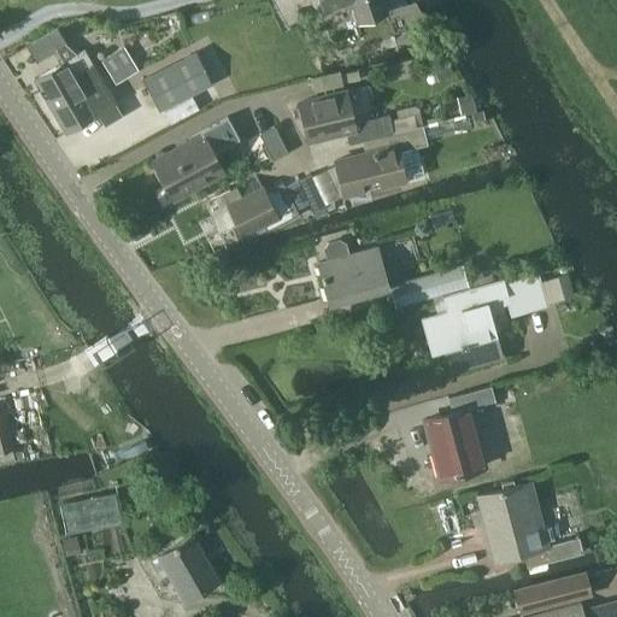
[(319,0),(324,12),(352,3),(359,23),(386,13),(381,0),(319,0)]
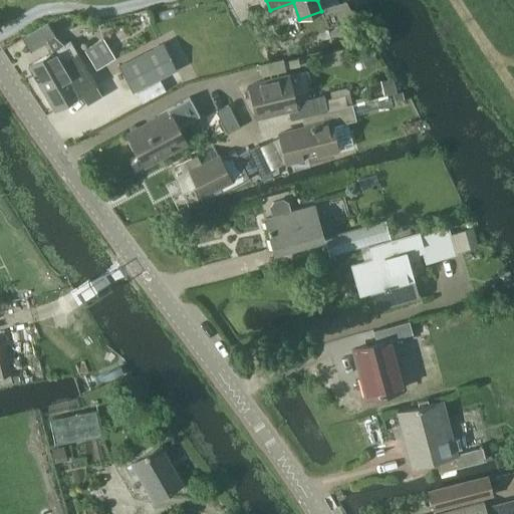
[(29,67),(42,89),(84,64),(71,42),(65,45),(55,37),(48,24),(23,39),(31,52),(47,42),(54,52),(29,67)]
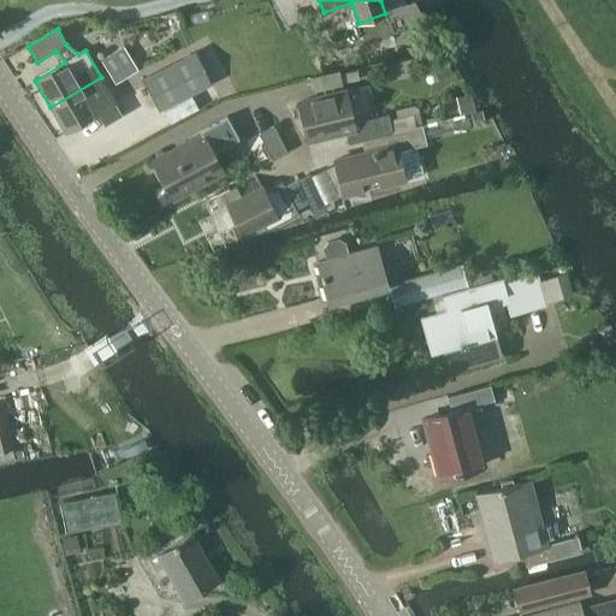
[(138,69),(123,46),(100,60),(114,83),(138,69)]
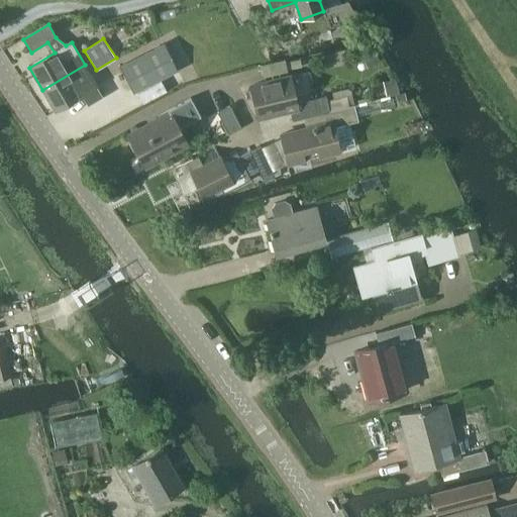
[(165,44),(120,67),(134,93),(178,71),(165,44)]
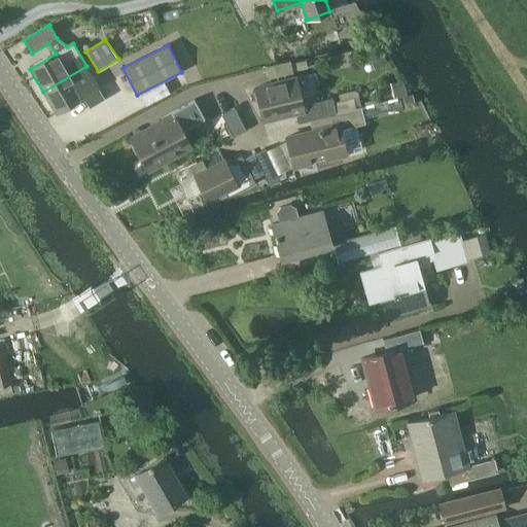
[(381,50),(369,57),(375,69),(387,63),(381,50)]
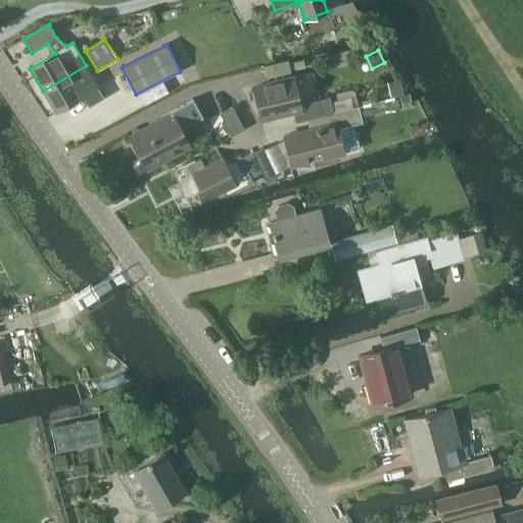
[(287,63),(263,69),(266,82),(304,73),(302,64),(288,67),(287,63)]
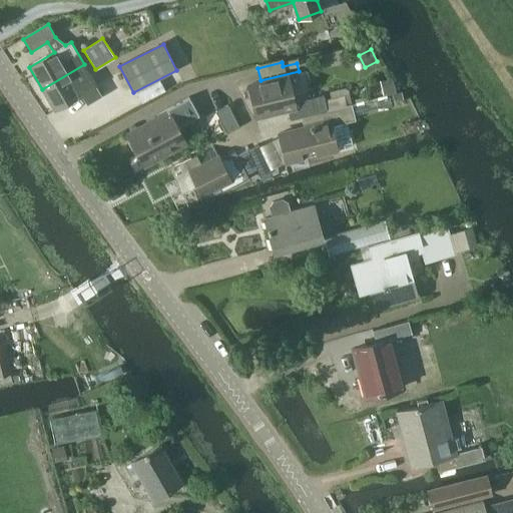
[(96,86),(97,85),(84,64),(42,89),(55,110),(82,95),(87,104),(101,95),(96,86)]
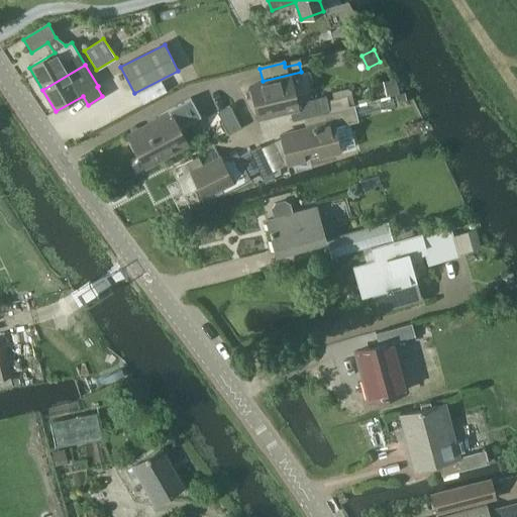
[(292,122),(303,119),(330,112),(330,111),(354,105),(351,91),(348,89),(332,92),(334,99),(327,101),(326,96),(297,103),(291,78),(250,87),(257,118),(290,111),(292,122)]
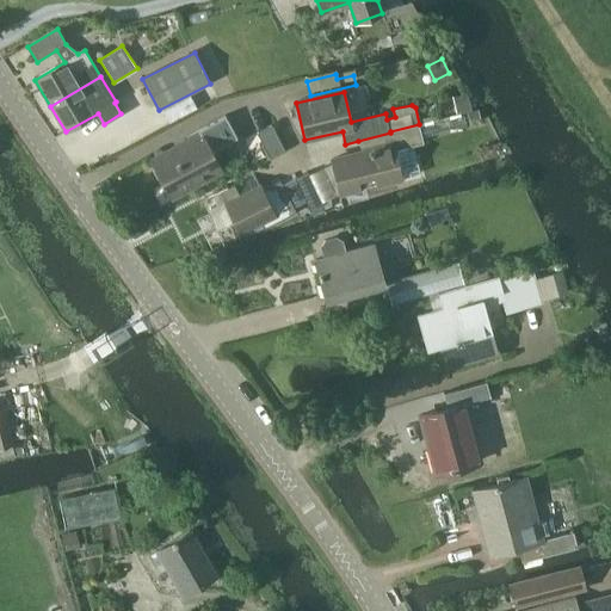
[(468,93),(452,97),(457,112),(471,109),(468,93)]
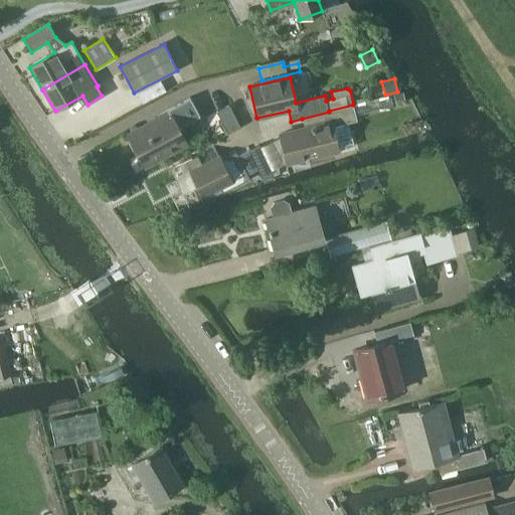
[(169,110),(172,114),(129,137),(144,165),(186,143),(180,131),(202,119),(191,99),(169,110)]
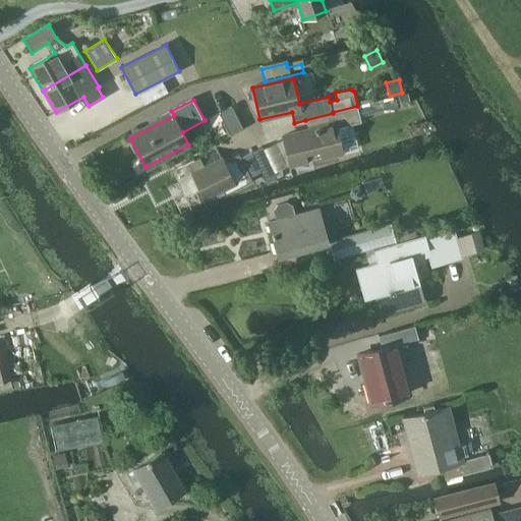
[(308,131),(284,136),(290,165),(359,149),(353,125),(361,123),(357,106),(333,112),(333,113),(305,120),(308,131)]
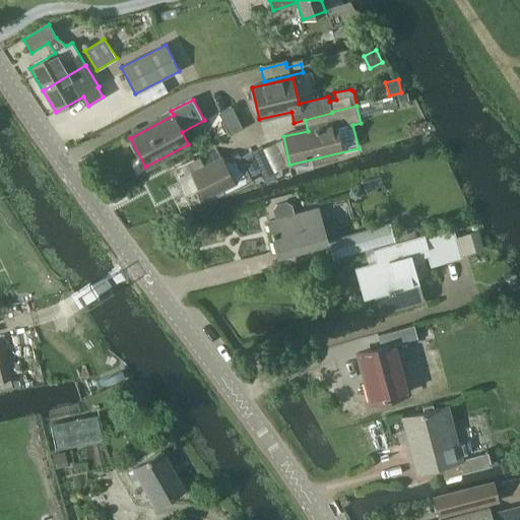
[(219,113),(230,134),(230,135),(243,128),(232,107),(219,113)]
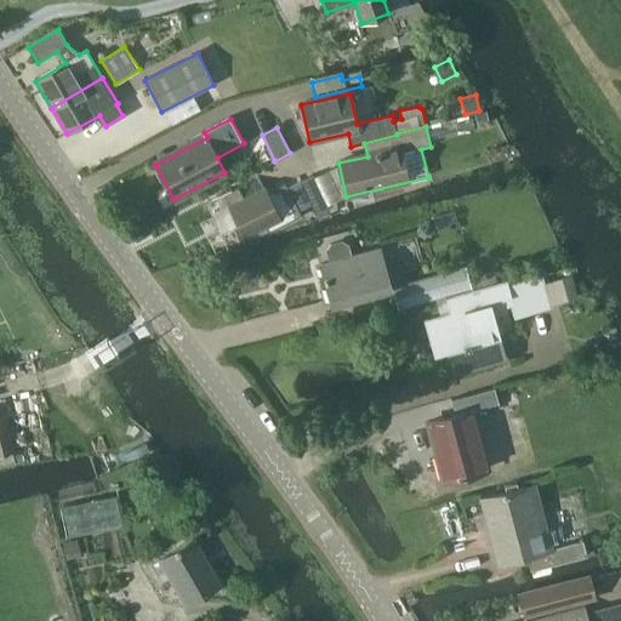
[(300,181),(315,215),(329,208),(313,175),(300,181)]
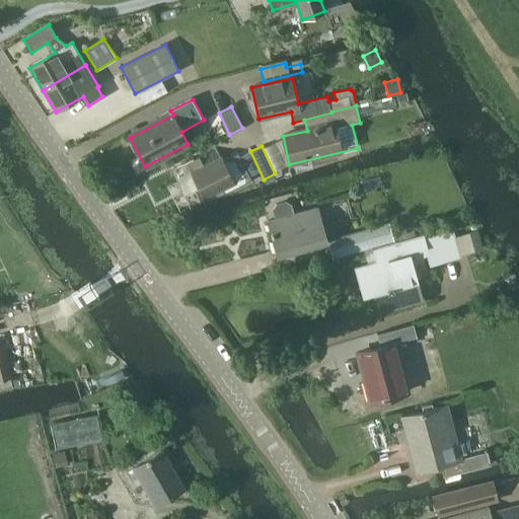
[(251,180),(238,153),(223,161),(216,148),(176,168),(177,170),(175,171),(174,172),(173,174),(184,196),(200,188),(204,197),(221,188),(224,194),(251,180)]
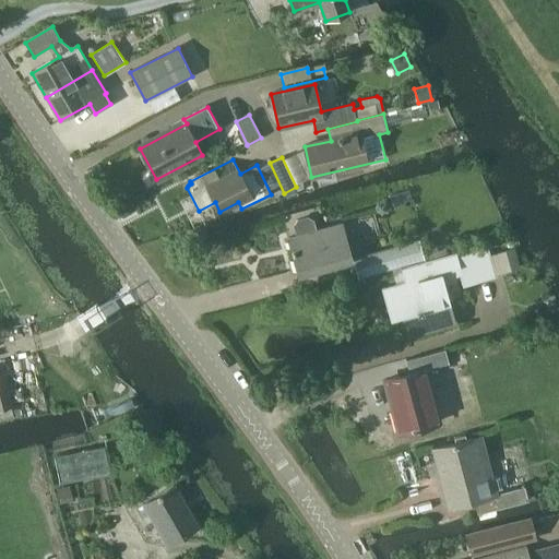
[(296,236),(287,238),(297,275),(351,262),(342,225),(316,232),(312,221),(308,217),(297,221),(294,225),(296,236)]
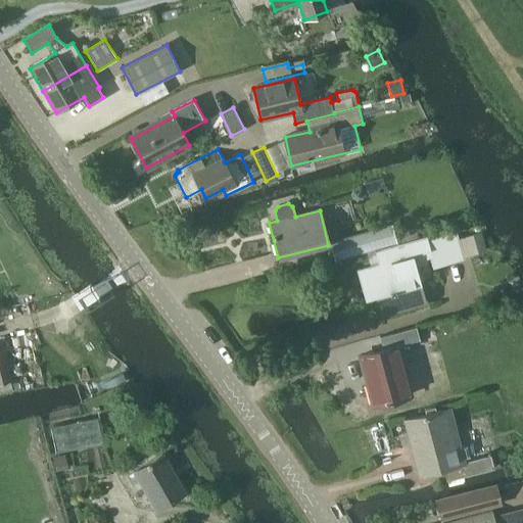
[(390,225),(330,242),(334,258),(395,242),(390,225)]
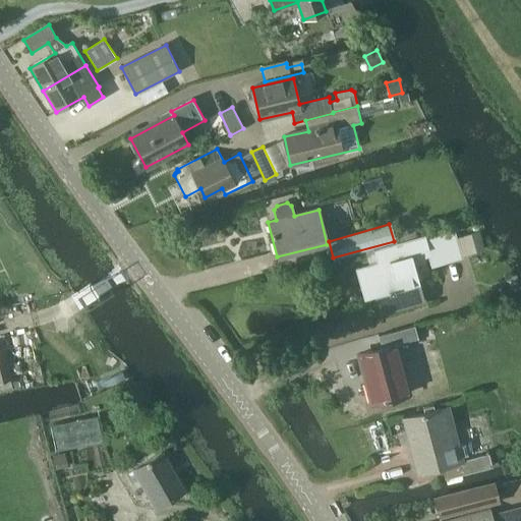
[(478,230),(462,235),(467,253),(483,248),(478,230)]
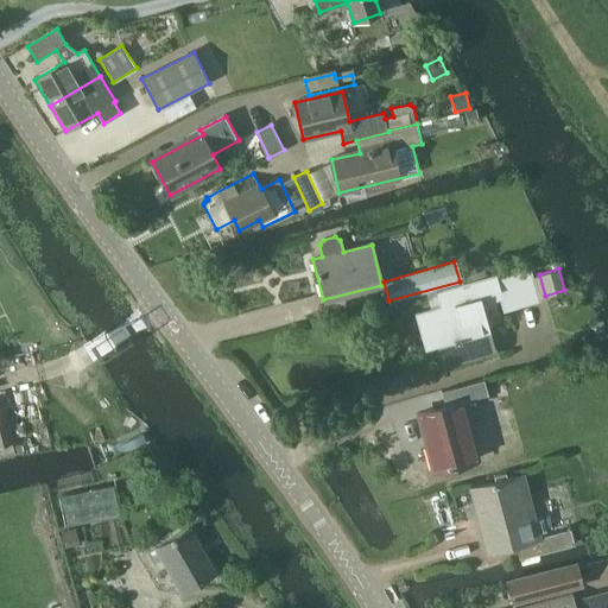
[(438,306),(415,314),(425,349),(437,346),(443,367),(494,352),(480,305),(499,299),(502,311),(538,301),(530,271),(498,279),(496,274),(481,279),(462,285),(436,292),(438,306)]
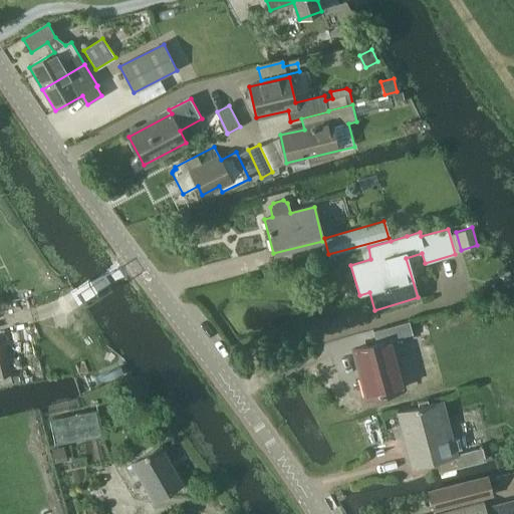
[(390,339),(413,333),(410,321),(373,331),(376,343),(354,349),(367,399),(404,389),(390,339)]
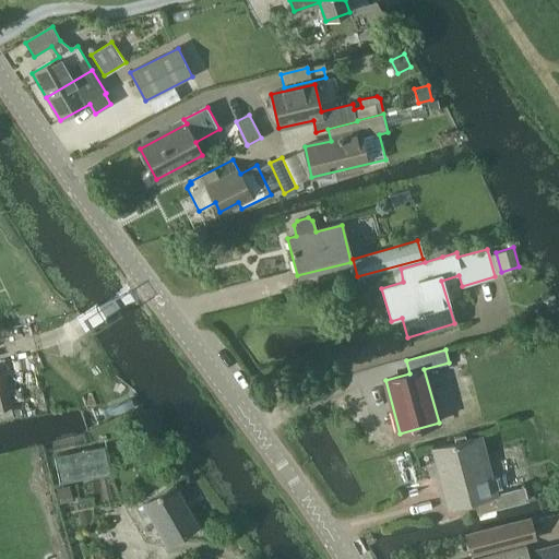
[(0,409),(13,407),(2,365),(0,365),(0,409)]
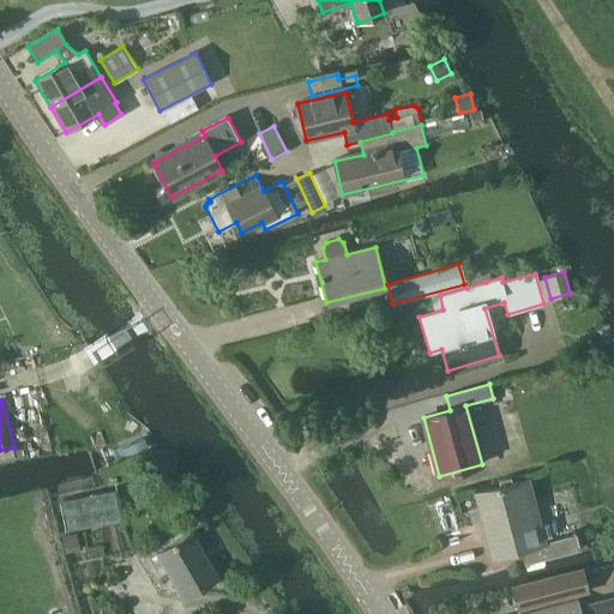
[(132,451),(148,447),(143,437),(128,444),(126,445),(128,452),(132,451)]
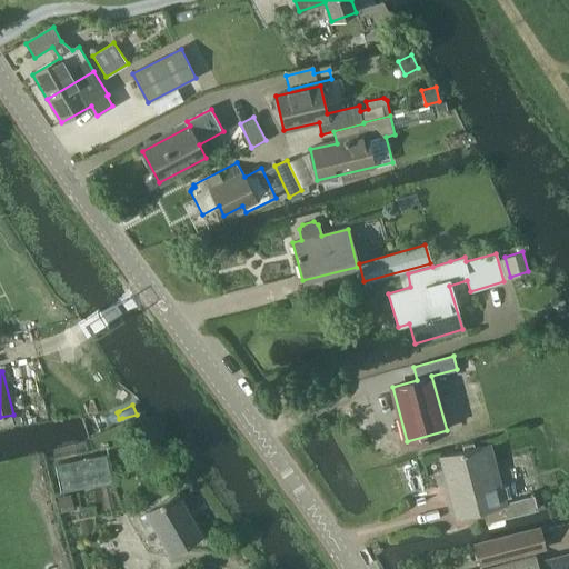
[(457,517),(482,510),(486,523),(538,509),(533,496),(500,505),(483,446),(441,457),(457,517)]
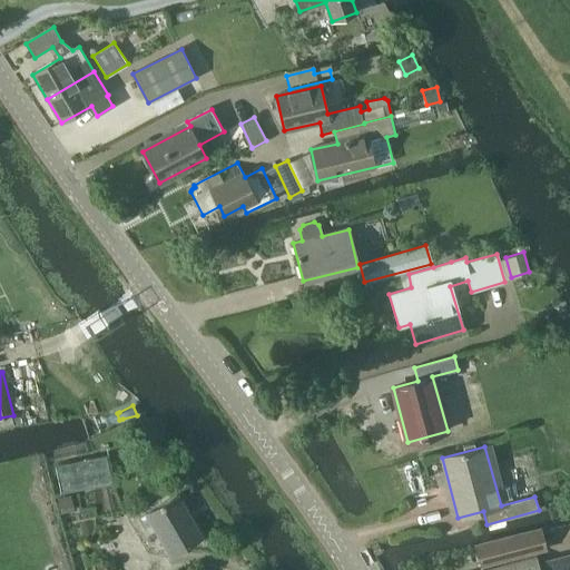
[(177,494),(139,517),(146,529),(154,524),(172,554),(202,536),(177,494)]
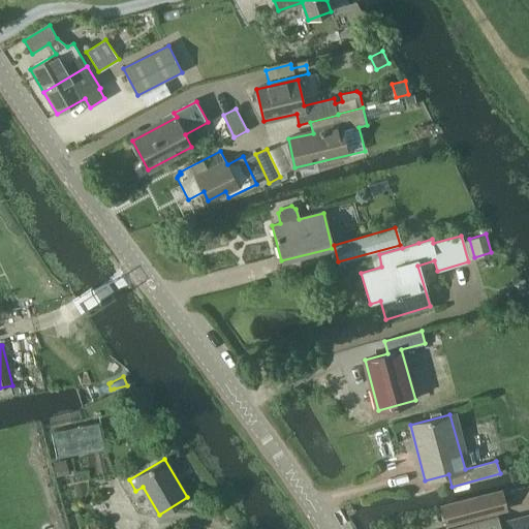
[(502,492),(442,507),(446,525),(507,509),(502,492)]
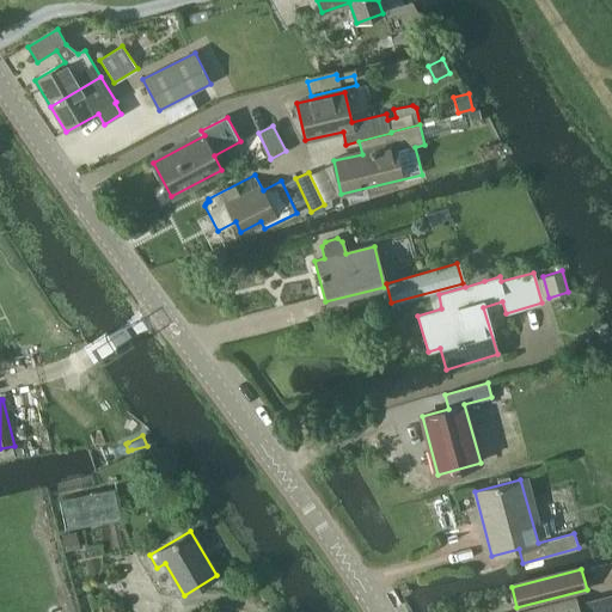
[(579,611),(575,600),(527,611),(579,611)]
